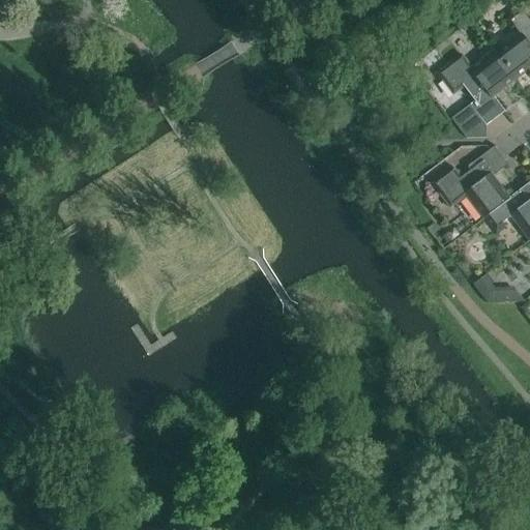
[(520,35),(496,54),(516,80),(529,68),(529,23),(519,7),(502,20),(508,30),(513,27),(520,35)]
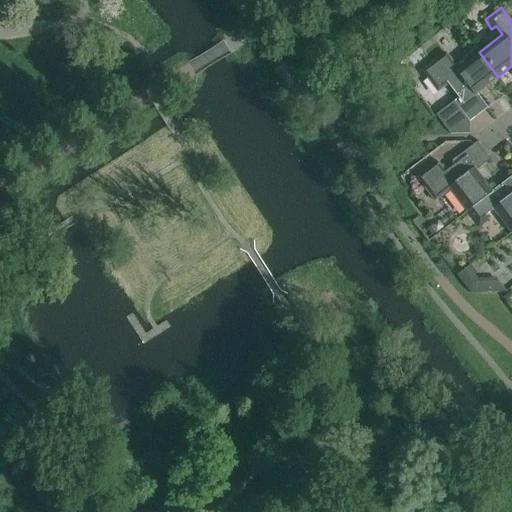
[(498,77),(479,52),(473,44),(460,53),(463,58),(454,65),(445,53),(437,59),(435,57),(417,70),(424,80),(427,78),(437,92),(447,84),(458,98),(453,102),(468,122),(487,108),(476,93),(498,77)]
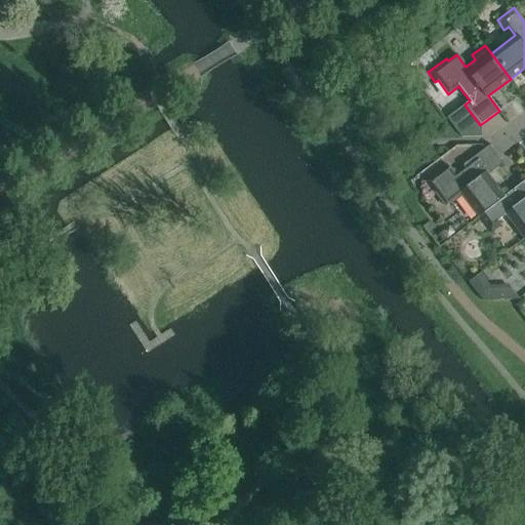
[(502,164),(488,146),(467,162),(470,166),(455,176),(448,166),(439,172),(438,170),(422,182),(432,195),(435,193),(445,207),(461,195),(478,216),(503,197),(487,175),(502,164)]
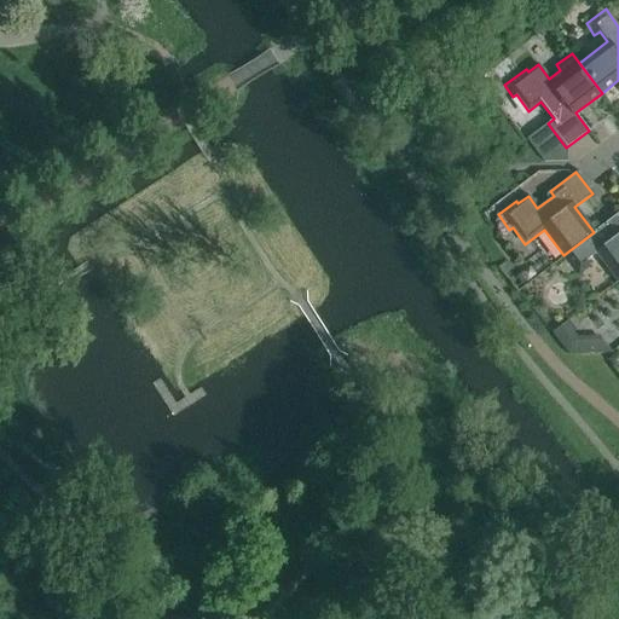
[(594,232),(563,255),(578,275),(589,266),(585,261),(596,253),(618,282),(618,279),(618,213),(594,232)]
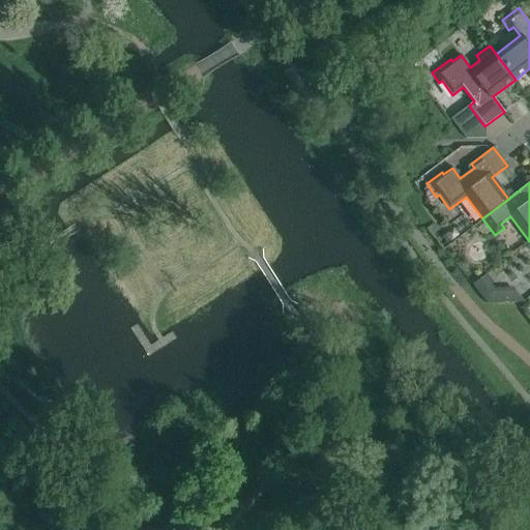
[(484,288),(486,303),(517,301),(516,286),(484,288)]
